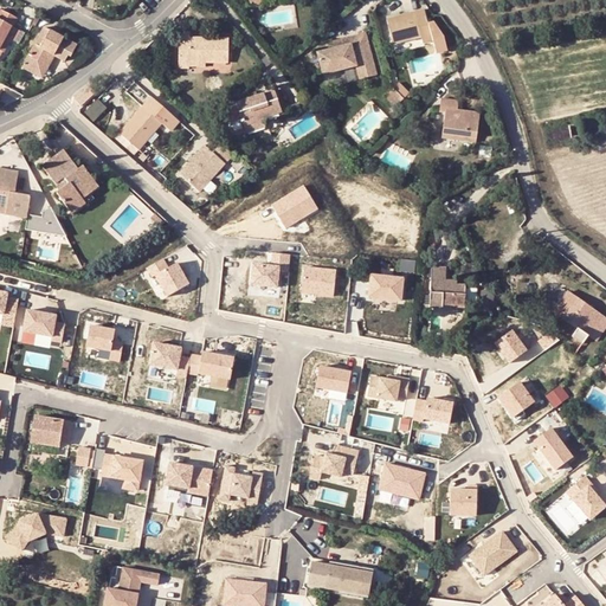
[(387,19),(394,44),(404,42),(418,38),(421,37),(424,44),(433,42),(425,8),(387,19)]
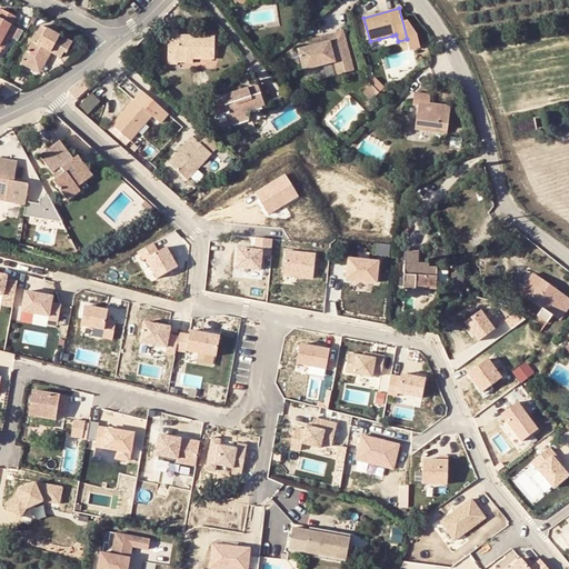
[(0,50),(2,52),(8,41),(13,32),(9,29),(15,21),(0,13),(0,50)]
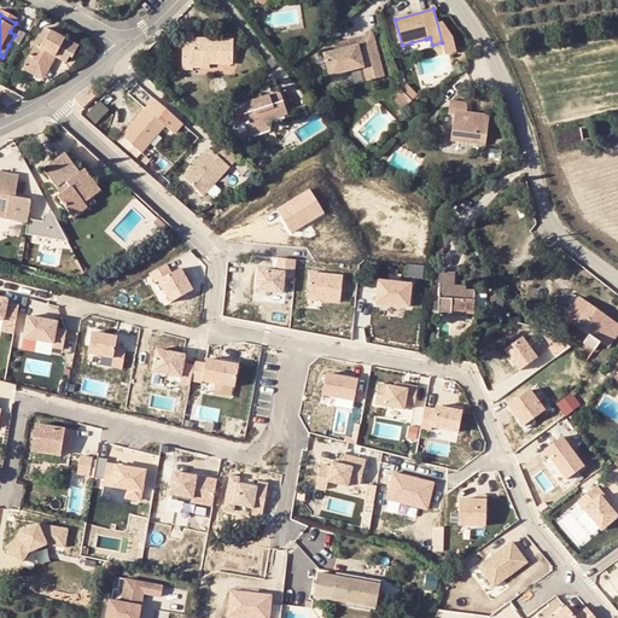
[(179,69),(188,69),(188,64),(207,64),(228,64),(227,38),(188,39),(188,31),(180,33),(179,69)]
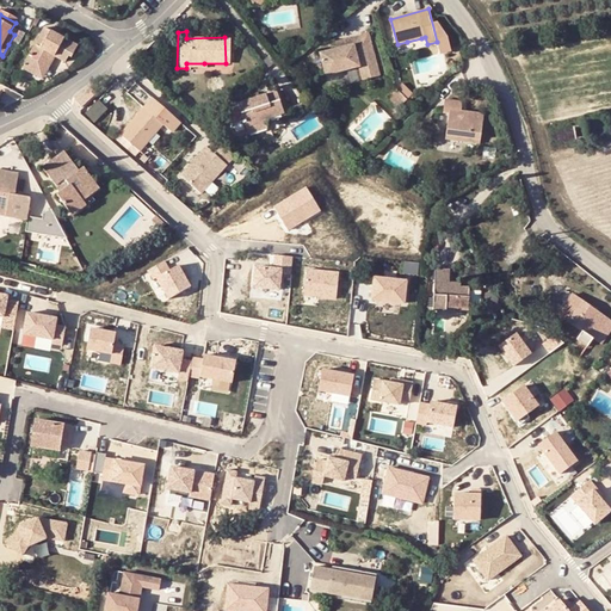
[(38,76),(47,60),(53,63),(60,67),(65,61),(67,62),(74,50),(41,32),(22,68),(38,76)]
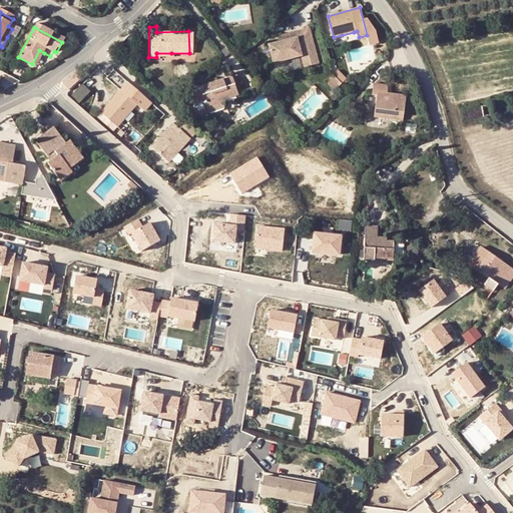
[(17,32),(12,29),(7,37),(13,41),(17,32)]
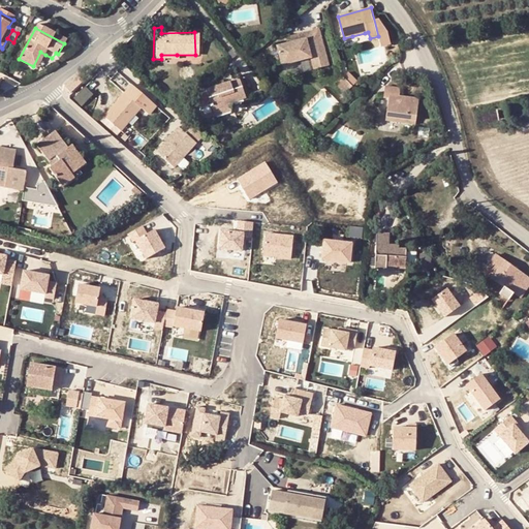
[(303,40),(289,43),(274,48),(278,67),(308,60),(310,71),(325,68),(316,30),(302,34),(303,40)]
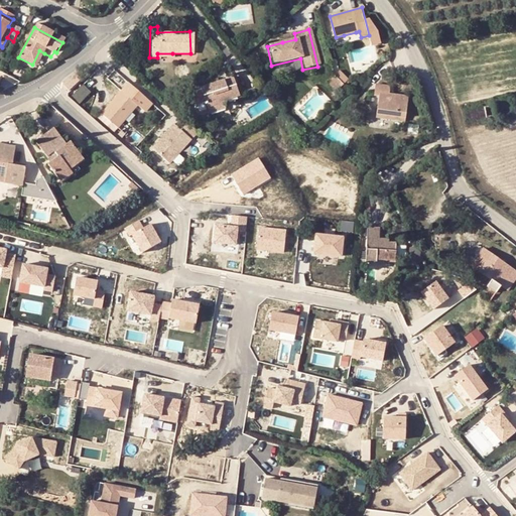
[(356,32),(344,35),(346,40),(357,37),(356,32)]
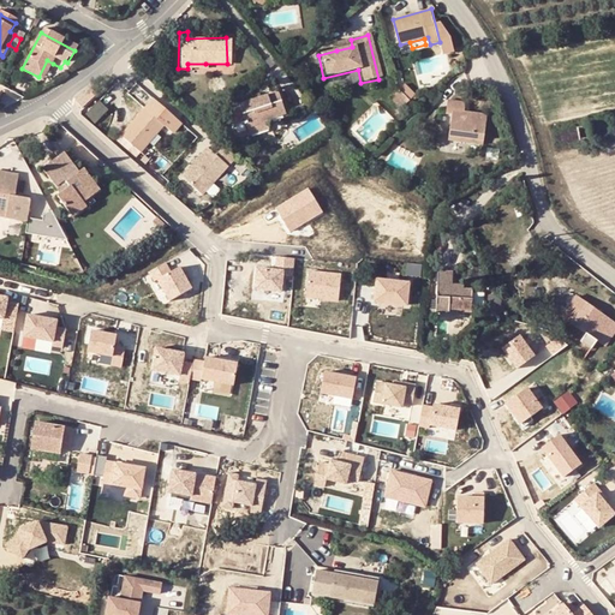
[(352,47),(351,40),(335,43),(336,51),(352,47)]
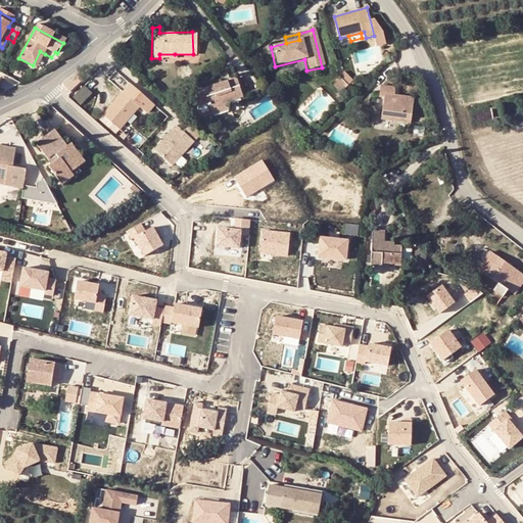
[(40,51),(33,65),(37,68),(45,54),(40,51)]
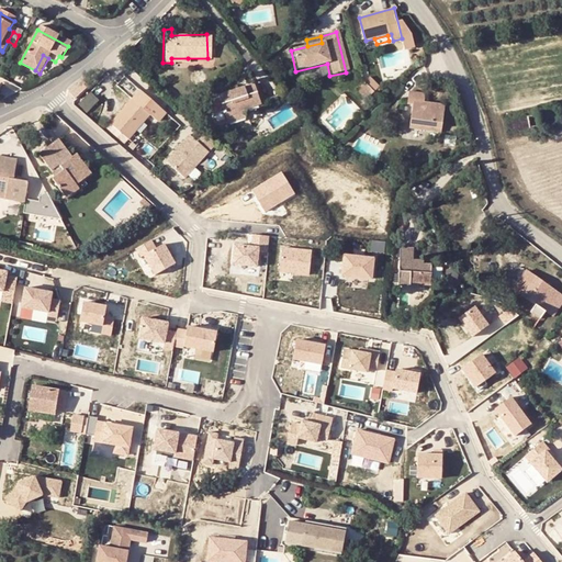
[(362,55),(355,56),(359,70),(366,69),(362,55)]
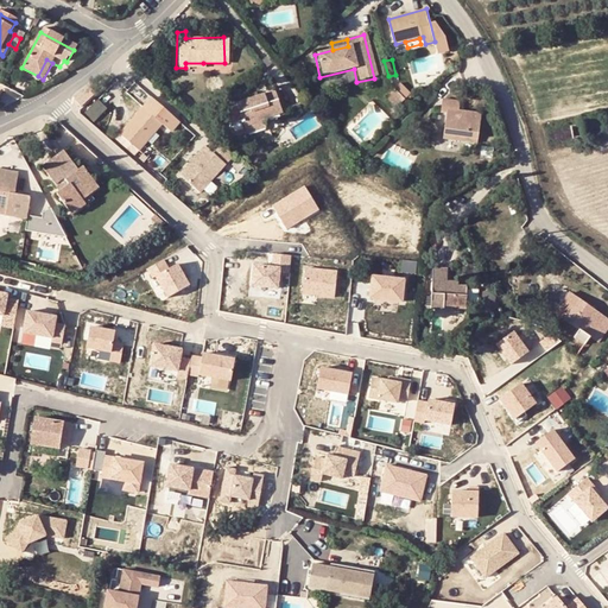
[(21,68),(18,74),(39,84),(43,80),(38,76),(21,68)]
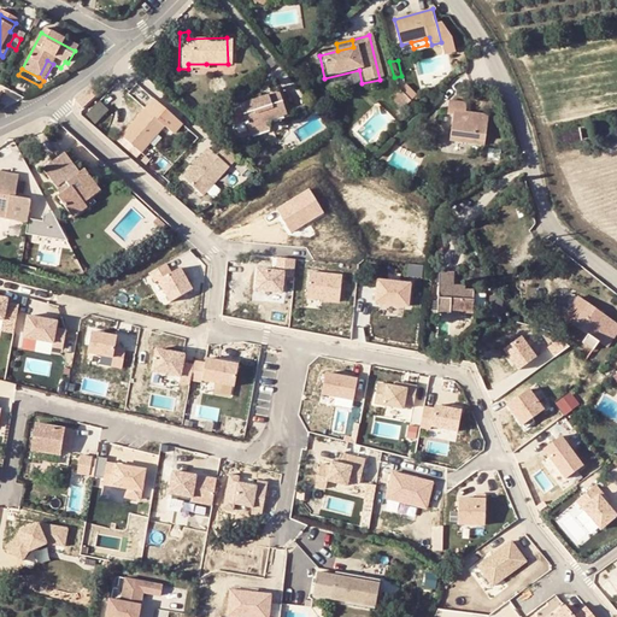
[(406,84),(400,89),(411,100),(417,95),(417,94),(406,84)]
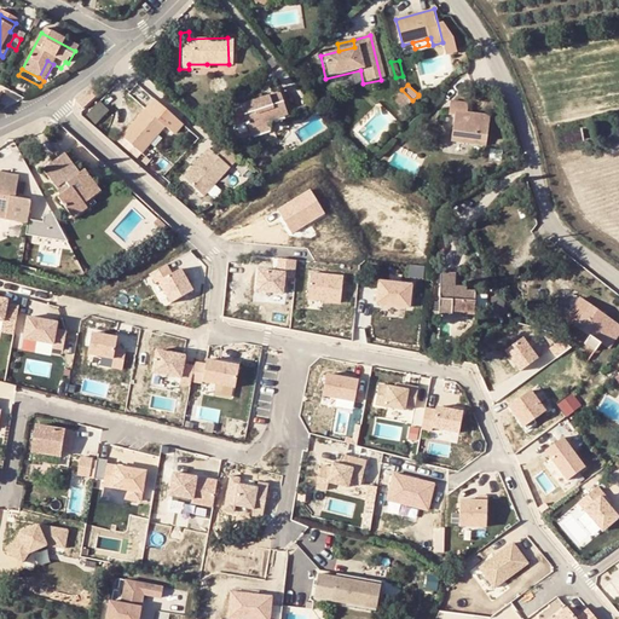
[(398,91),(389,98),(399,109),(408,102),(398,91)]
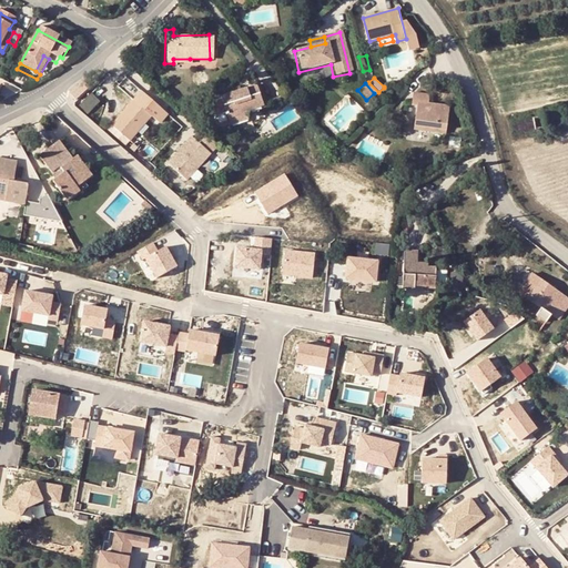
[(384,88),(378,92),(383,97),(388,92),(384,88)]
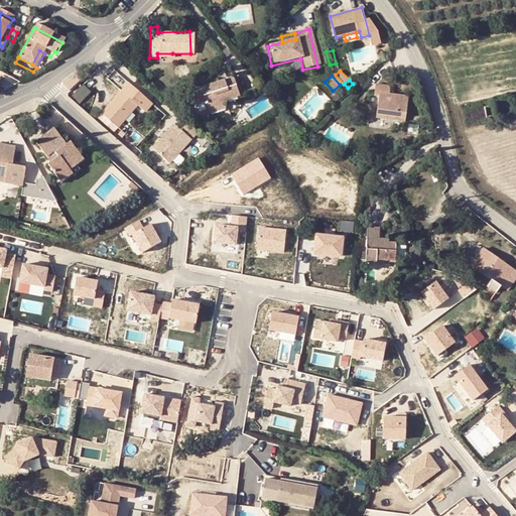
[(224,102),(240,97),(236,86),(228,89),(225,81),(202,89),(203,92),(194,95),(198,107),(207,104),(211,115),(226,110),(224,102)]
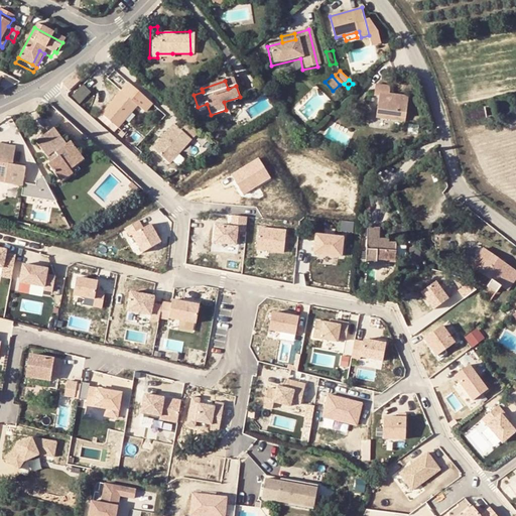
[(81,101),(91,91),(86,85),(75,95),(81,101)]
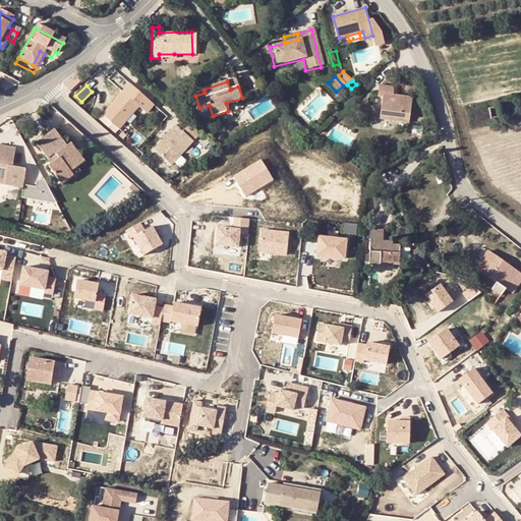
[(139,109),(148,101),(133,89),(130,85),(123,93),(103,116),(120,131),(139,109)]
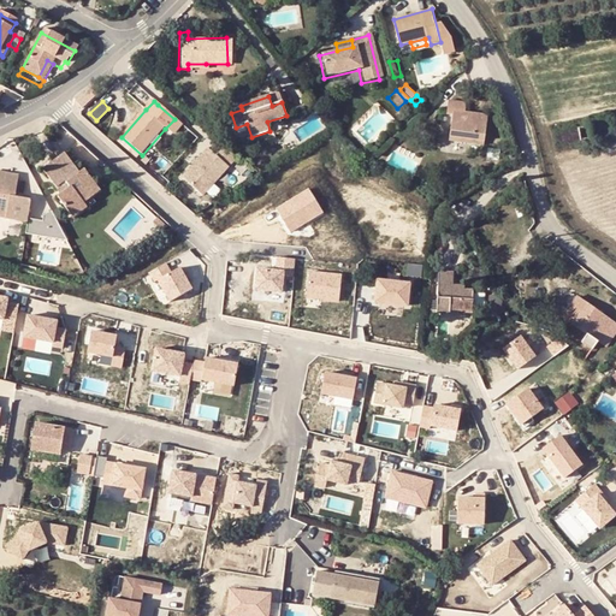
[(450,142),(484,148),(487,116),(467,113),(468,104),(448,101),(446,116),(452,117),(450,142)]
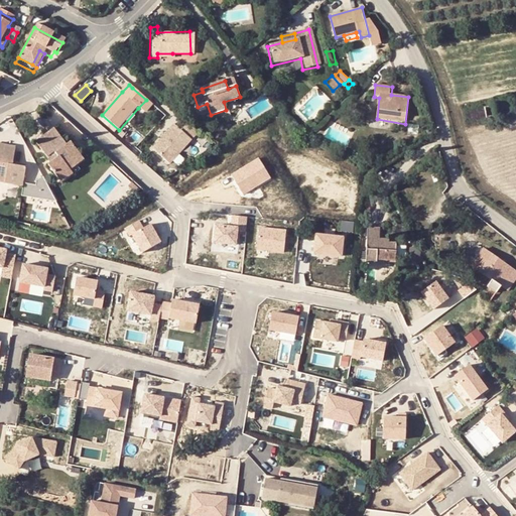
[(152,105),(146,100),(138,108),(145,114),(152,105)]
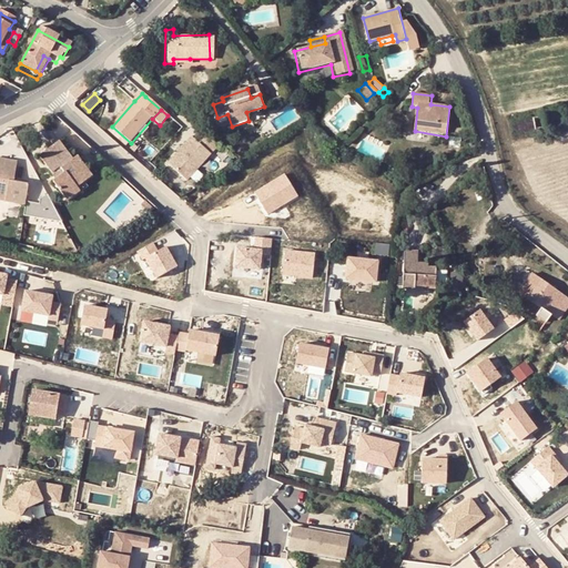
[(188,180),(219,148),(199,128),(166,160),(188,180)]
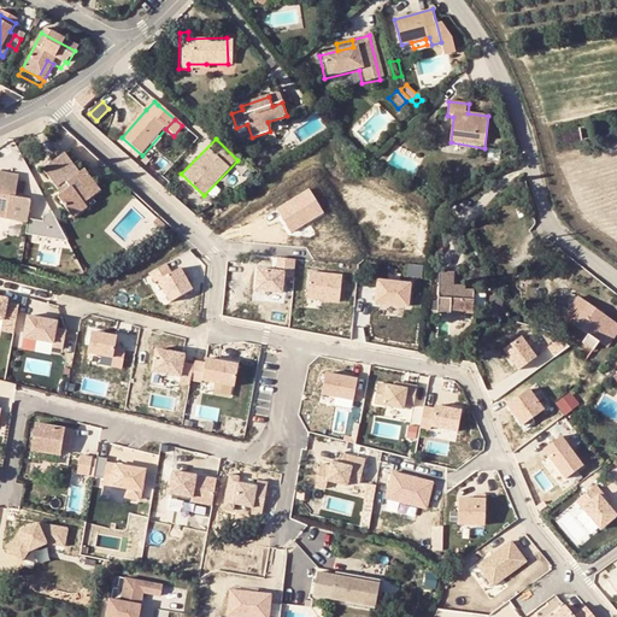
[(87,206),(82,200),(99,189),(87,171),(81,175),(66,153),(43,168),(62,195),(59,197),(72,216),(87,206)]
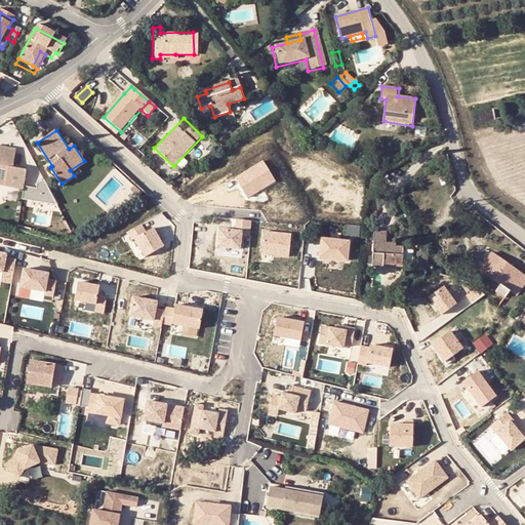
[(0,185),(24,189),(27,169),(12,167),(16,149),(0,146),(0,185)]
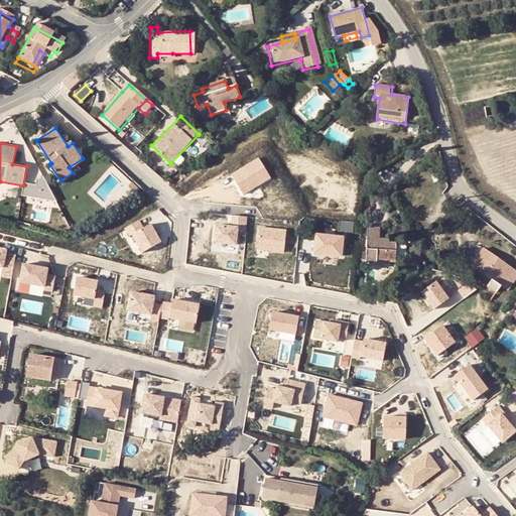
[(267,172),(256,154),(229,169),(241,190),(267,172)]
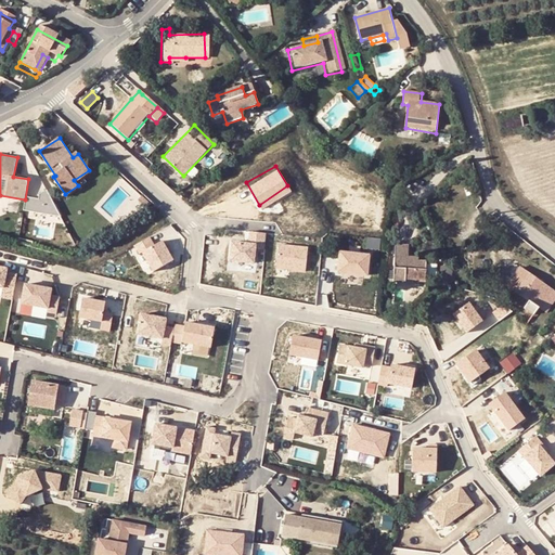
[(266,234),(249,233),(248,245),(232,244),(230,262),(254,265),(255,249),(265,250),(266,234)]
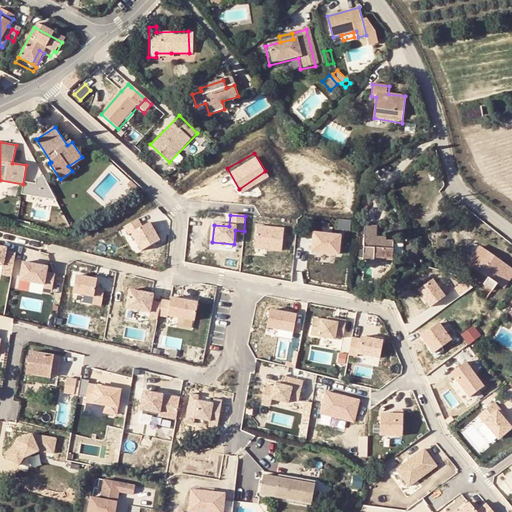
[(141,228),(137,220),(124,228),(128,235),(131,234),(141,252),(159,241),(149,224),(141,228)]
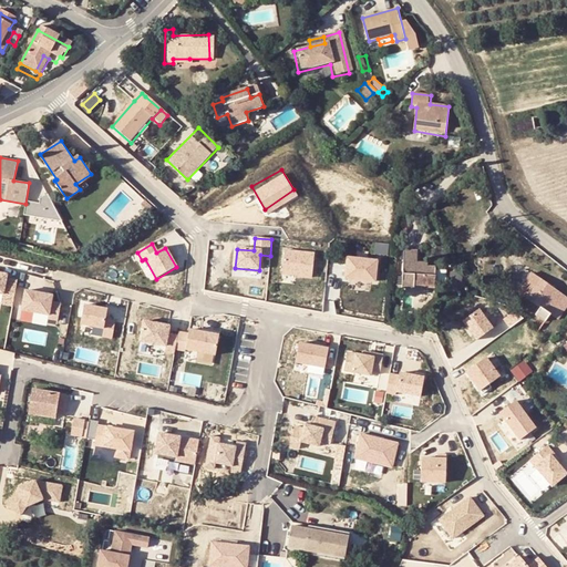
[(282,276),(311,278),(315,255),(285,251),(282,276)]
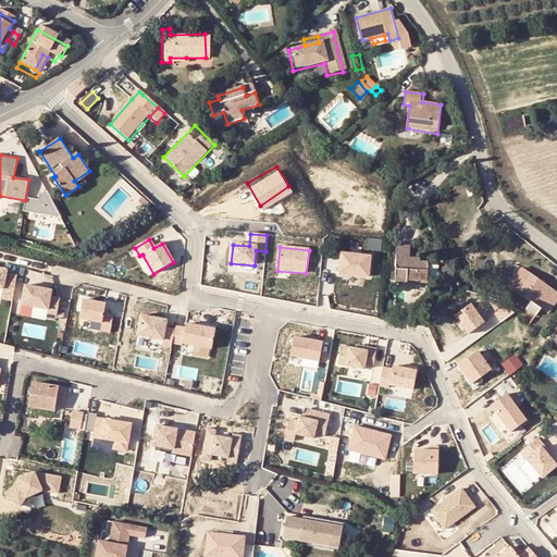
[(410,282),(430,282),(430,279),(430,264),(430,262),(422,262),(422,258),(412,258),(412,248),(398,248),(398,286),(409,286),(410,282)]
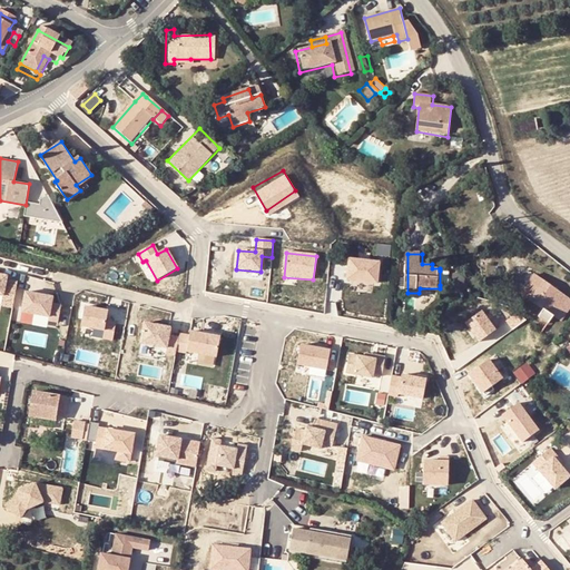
[(379,263),(349,261),(347,282),(376,284),(379,263)]
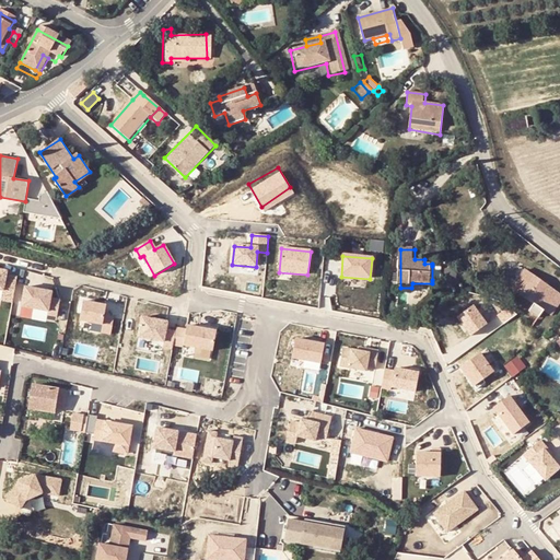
[(442,279),(442,266),(432,266),(432,280),(442,279)]
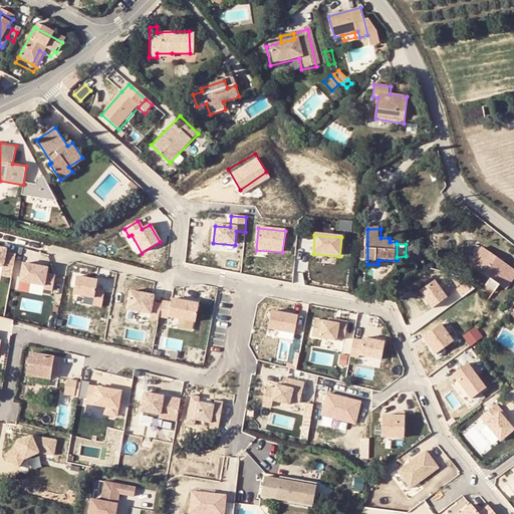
[(7,250),(0,248),(0,267),(3,268),(1,277),(12,278),(16,256),(6,254),(7,250)]
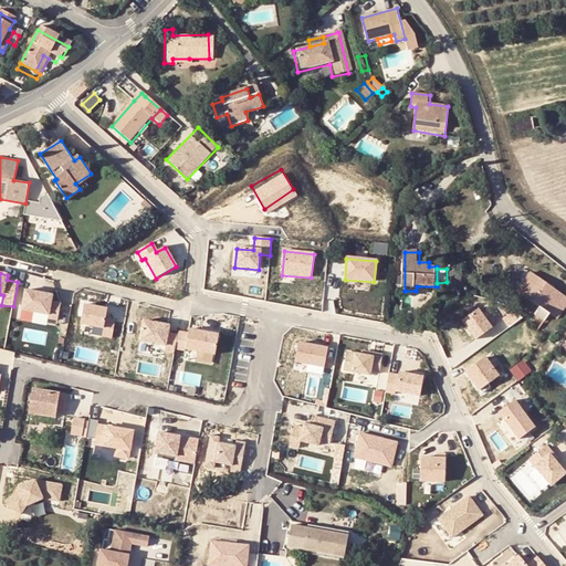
[(543,323),(549,314),(562,296),(531,275),(519,293),(521,294),(516,300),(523,304),(527,300),(540,306),(534,316),(543,323)]
